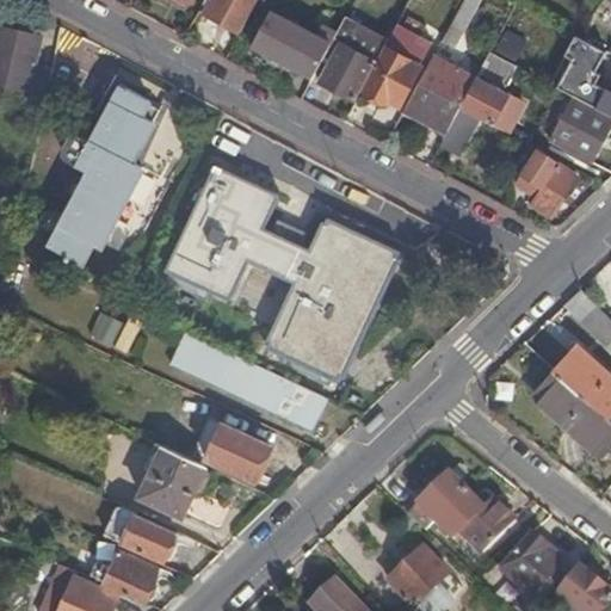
[(203,0),(197,11),(240,34),(257,0),(203,0)]
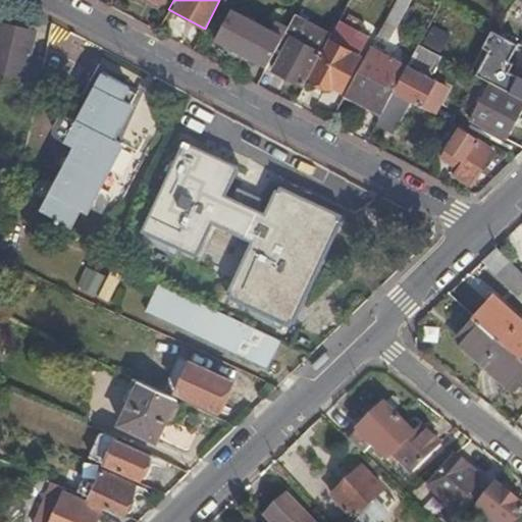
[(409,0),(396,0),(377,34),(387,39),(409,0)]
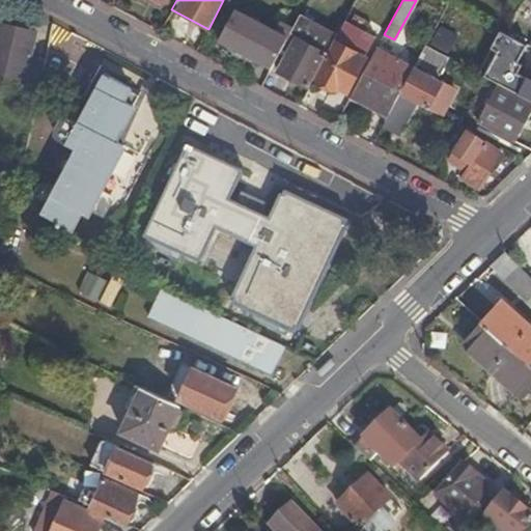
[(219,39),(258,61),(275,30),(259,22),(259,20),(252,17),(252,18),(234,9),(219,39)]
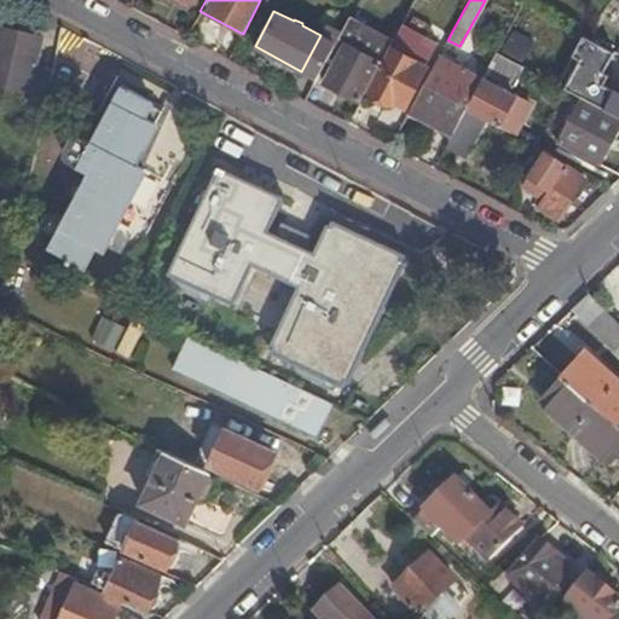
[(358,103),(392,42),(348,21),(335,44),(331,52),(336,56),(322,82),(358,103)]
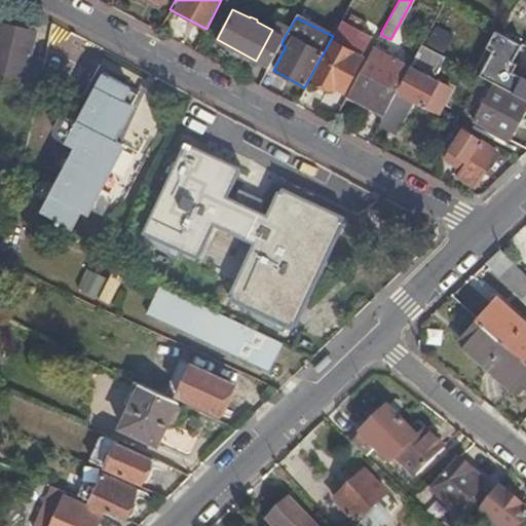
[(0,74),(24,80),(29,59),(35,32),(2,25),(0,33),(0,74)]
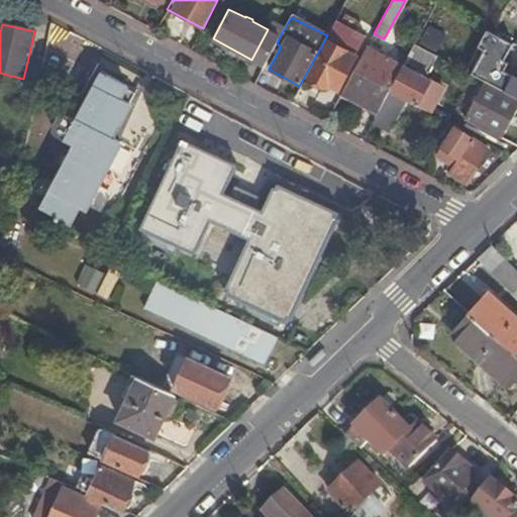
[(442,52),(450,34),(430,25),(423,42),(442,52)]
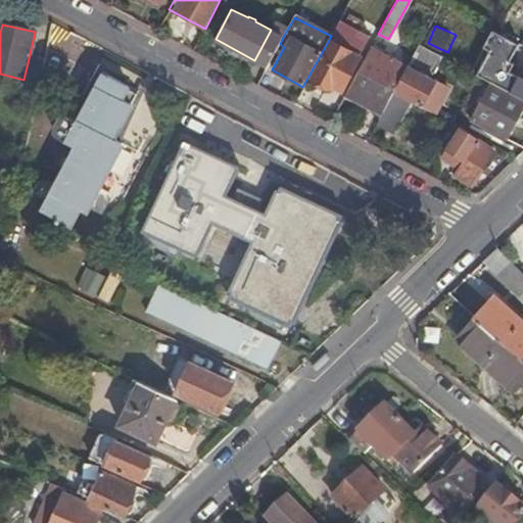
[(268,66),(280,44),(283,37),(271,30),(254,60),(268,66)]
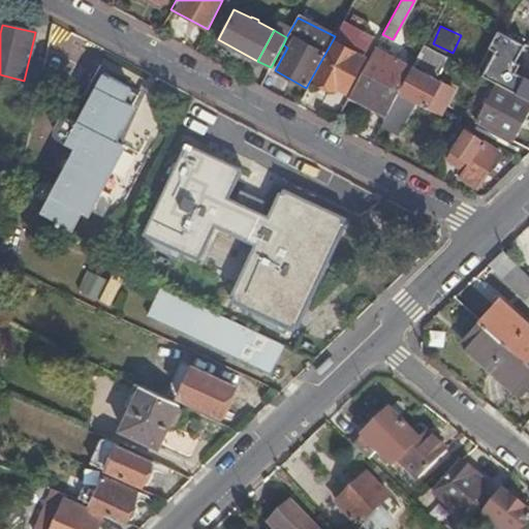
[(525,44),(499,31),(491,45),(499,50),(487,74),(528,96),(528,74),(519,69),(522,63),(517,60),(525,44)]
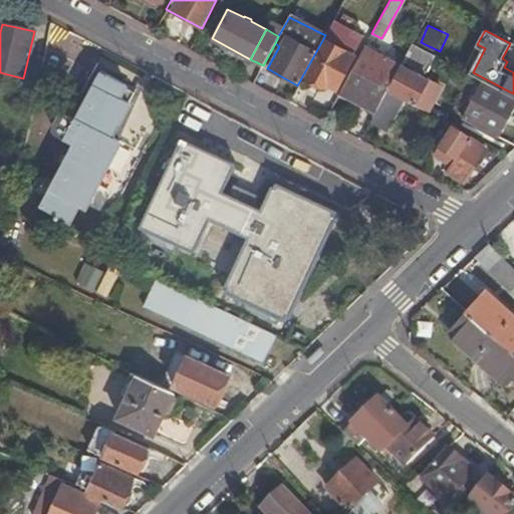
[(353,57),(324,42),(305,77),(325,88),(327,85),(336,89),(353,57)]
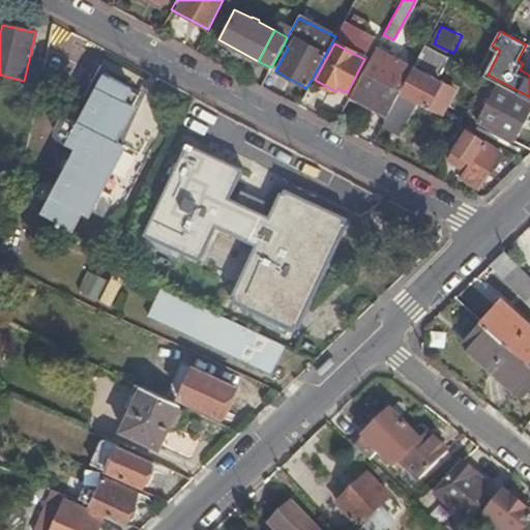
[(424,45),(411,68),(398,93),(415,102),(425,108),(432,95),(439,82),(435,81),(447,57),(424,45)]
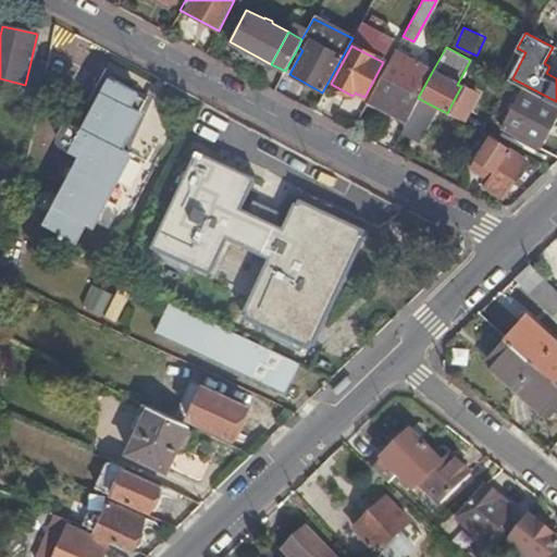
[(432,72),(395,51),(369,100),(406,120),(418,98),(432,72)]
